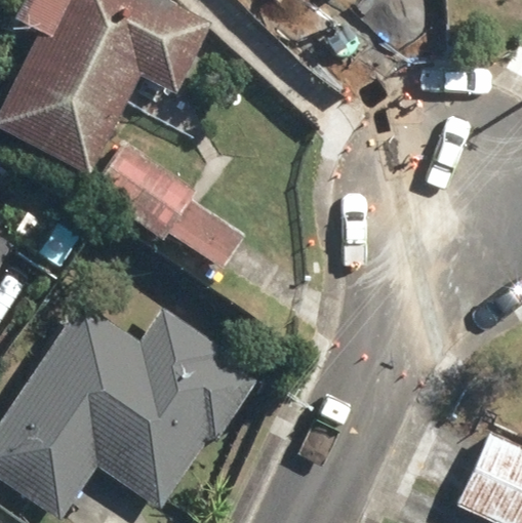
[(21,0),(11,17),(36,31),(0,98),(0,129),(87,175),(141,74),(174,91),(211,22),(170,0),(21,0)]
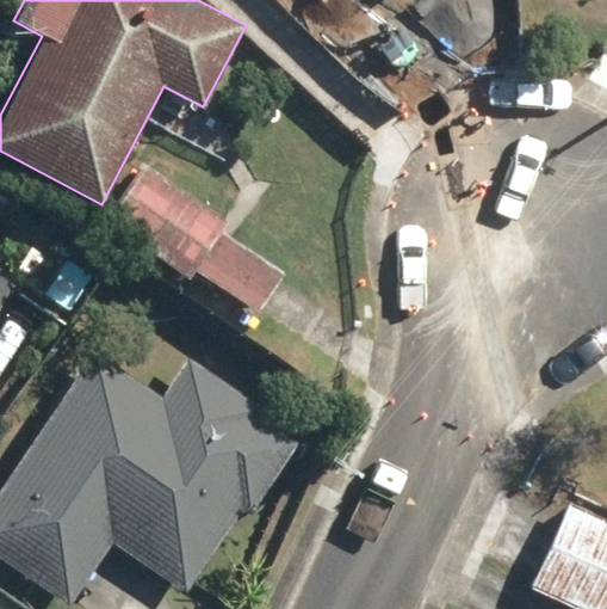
[(286,272),(223,232),(230,221),(147,165),(107,223),(191,278),(196,270),(260,312),(286,272)]
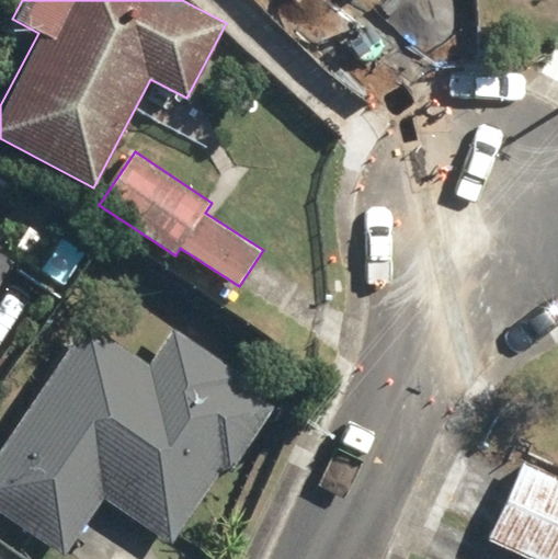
[(0,276),(13,258),(0,249),(0,276)]
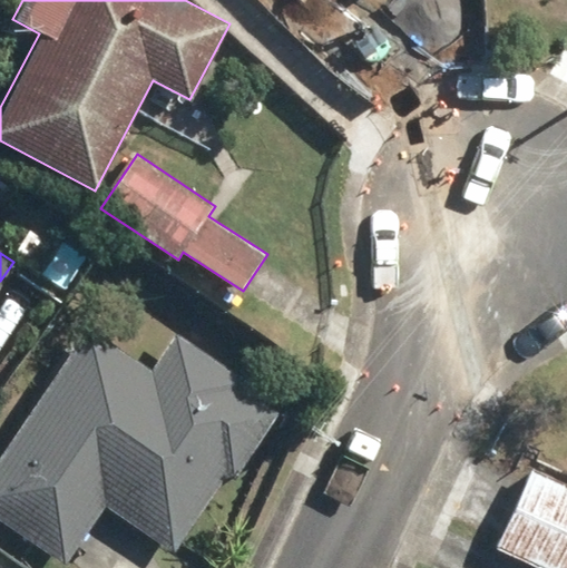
[(162,382),(93,333),(0,460),(0,518),(64,565),(107,505),(172,550),(281,399),(195,338),(162,382)]
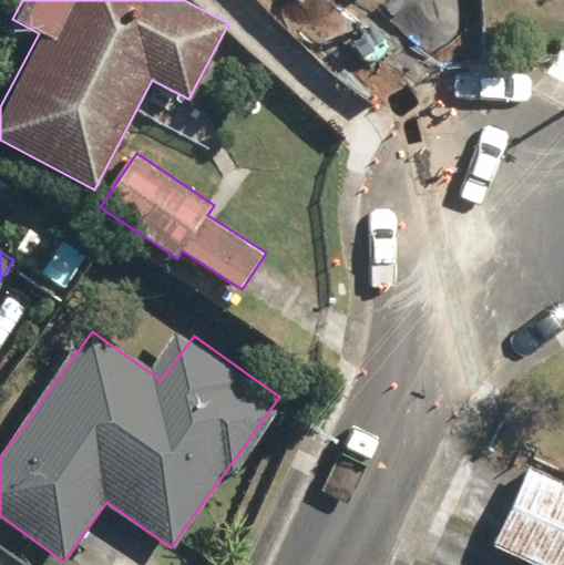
[(563,476),(532,462),(494,546),(539,564),(563,564),(563,476)]
